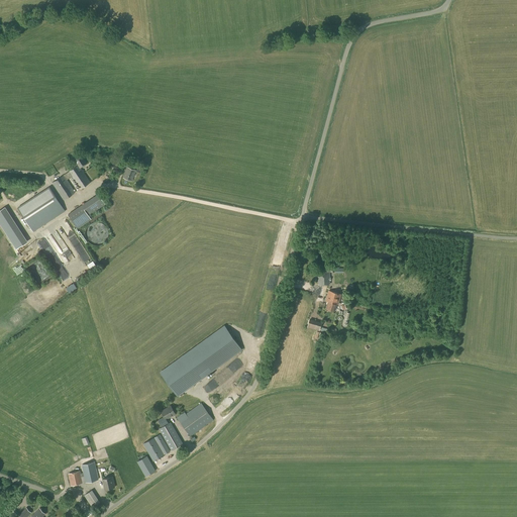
[(91,183),(80,168),(87,163),(82,156),(75,161),(78,166),(69,172),(64,176),(52,183),(64,200),(75,193),(67,180),(72,177),(80,189),(91,183)]
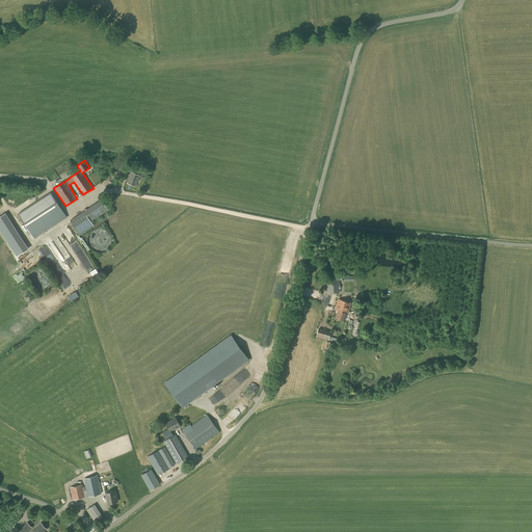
[(135,186),(139,176),(131,173),(127,183),(135,186)]
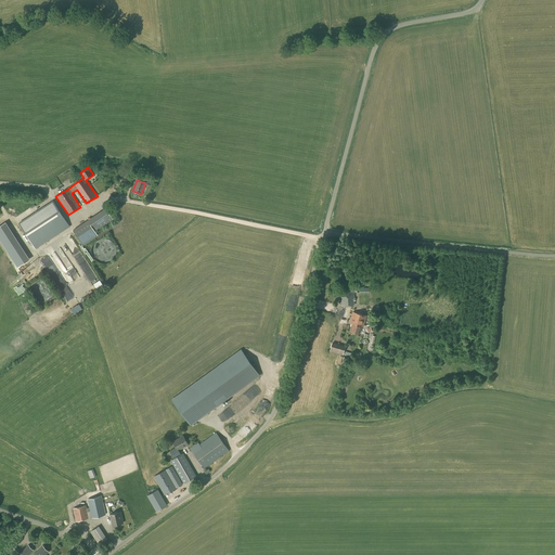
[(36,249),(69,227),(53,201),(35,213),(18,223),(36,249)]
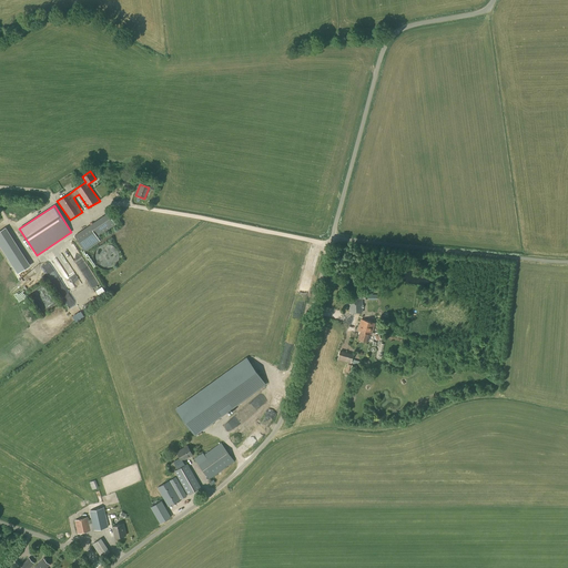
[(84,251),(100,241),(97,236),(89,225),(73,235),(84,251)]
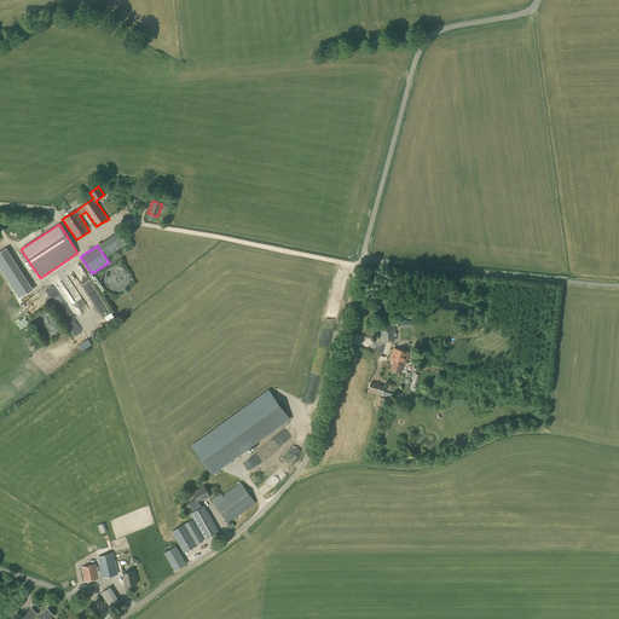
[(381,341),(395,340),(395,325),(380,327),(381,341)]
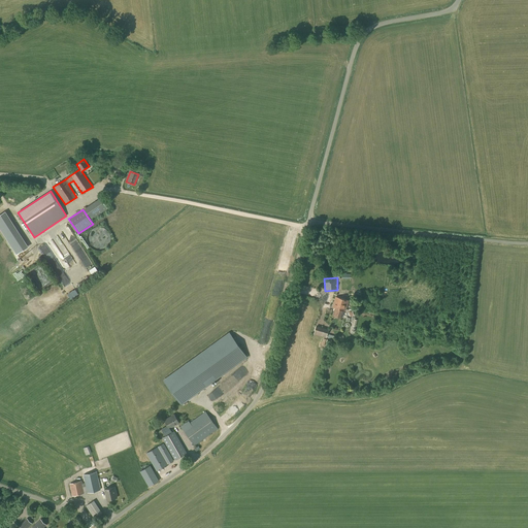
[(344,310),(345,311),(349,300),(336,297),(333,307),(335,308),(333,316),(342,318),(344,310)]
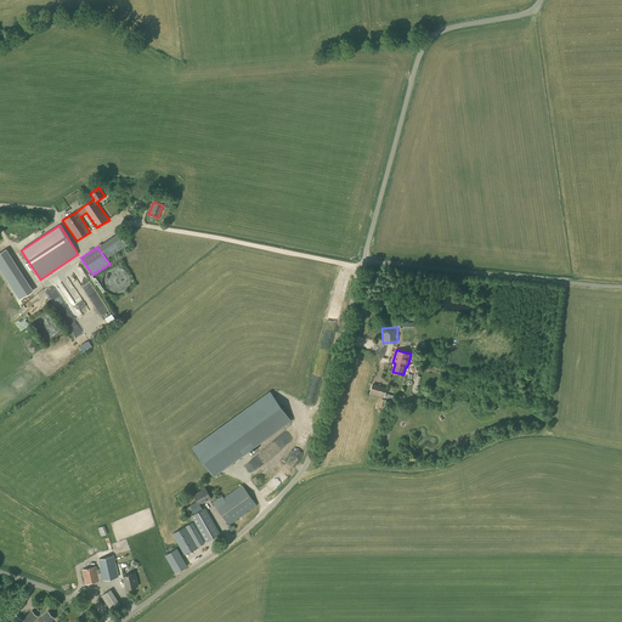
[(384,397),(386,389),(373,385),(371,394),(384,397)]
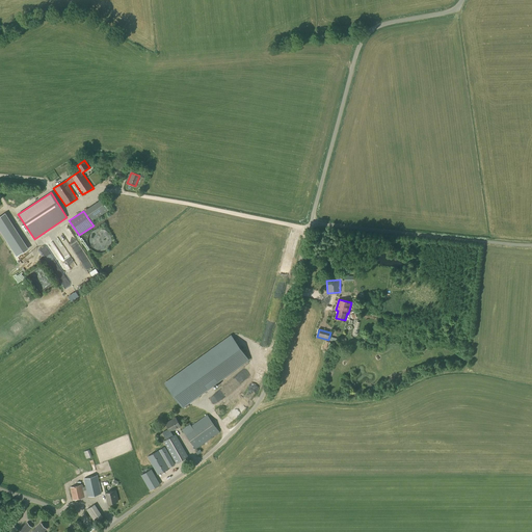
[(248,360),(232,337),(166,383),(183,407),(248,360)]
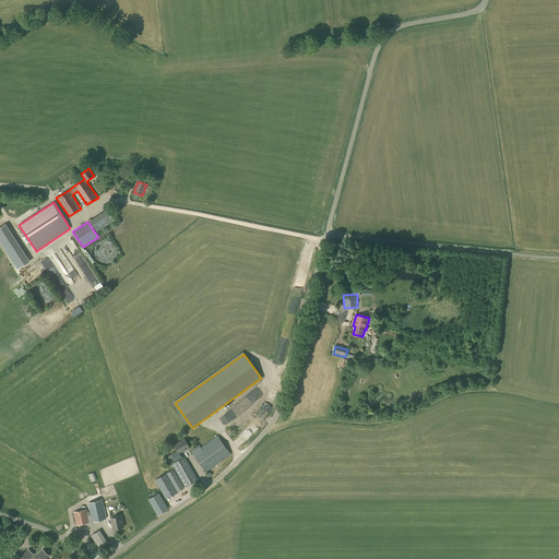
[(230,454),(217,436),(201,448),(200,445),(191,451),(192,453),(205,473),(230,454)]
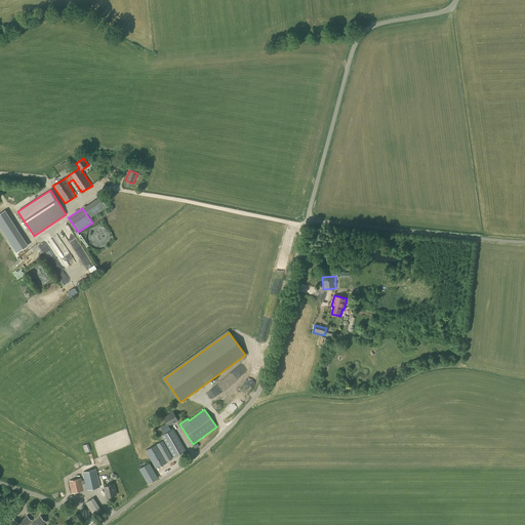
[(171,430),(169,426),(177,420),(173,412),(163,417),(166,422),(160,427),(164,434),(161,436),(173,457),(187,451),(173,429),(171,430)]
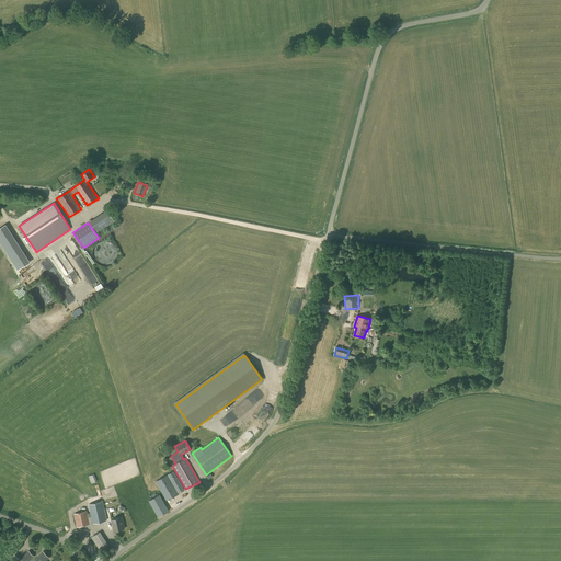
[(165,501),(184,490),(174,471),(156,481),(165,501)]
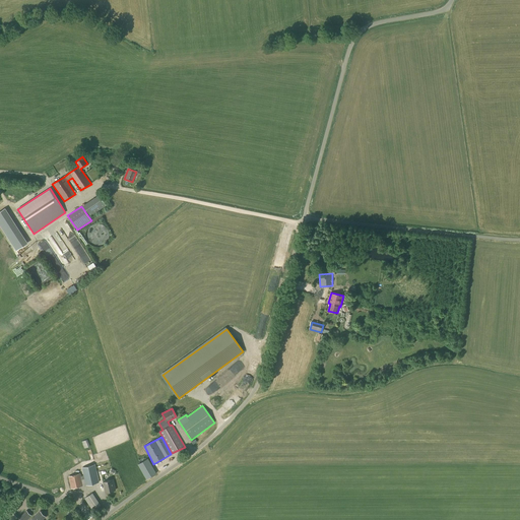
[(84,448),(90,447),(87,440),(82,442),(84,448)]
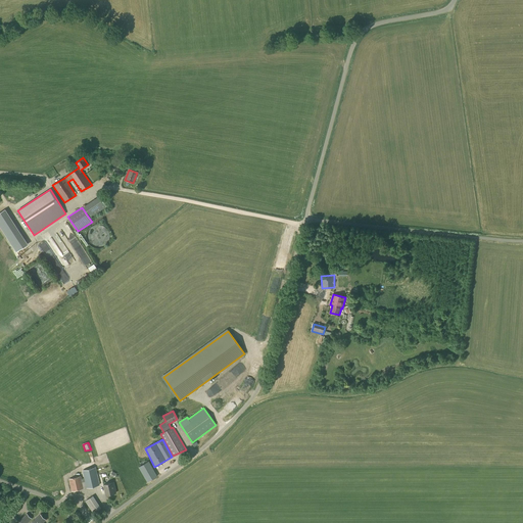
[(147,482),(157,476),(149,462),(139,467),(147,482)]
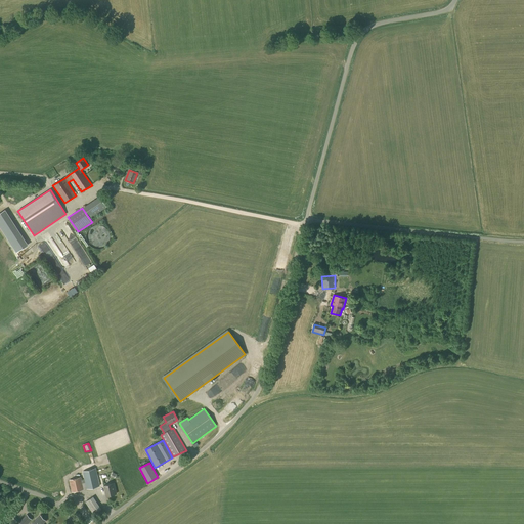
[(100,486),(96,468),(82,472),(84,479),(81,480),(81,477),(70,480),(72,492),(100,486)]
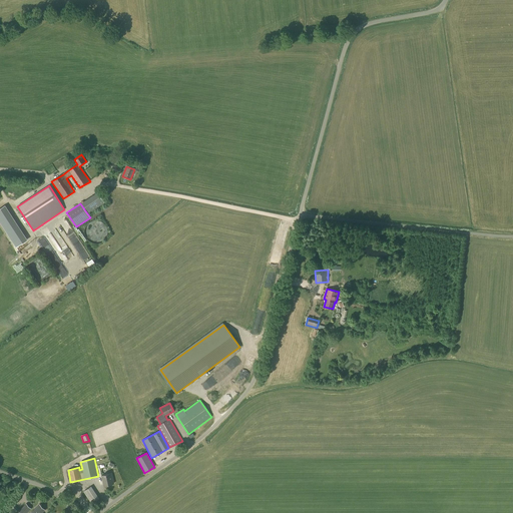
[(104,486),(109,485),(114,483),(111,473),(101,476),(104,486)]
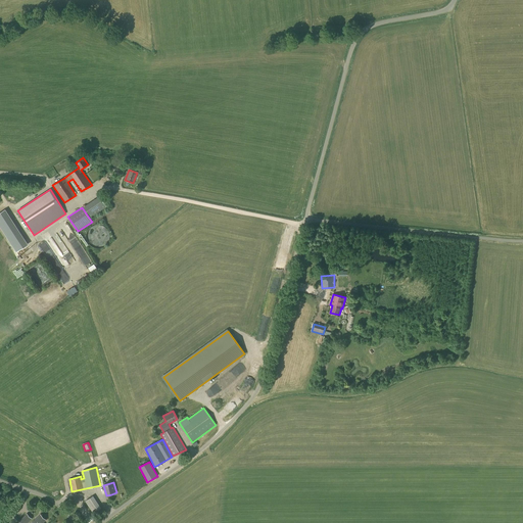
[(93,514),(101,509),(93,495),(85,502),(93,514)]
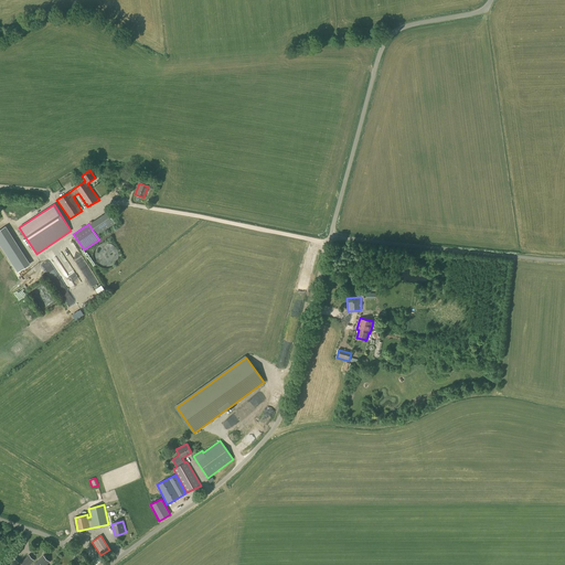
[(22,564),(30,564),(34,561),(29,555),(20,563),(22,564)]
